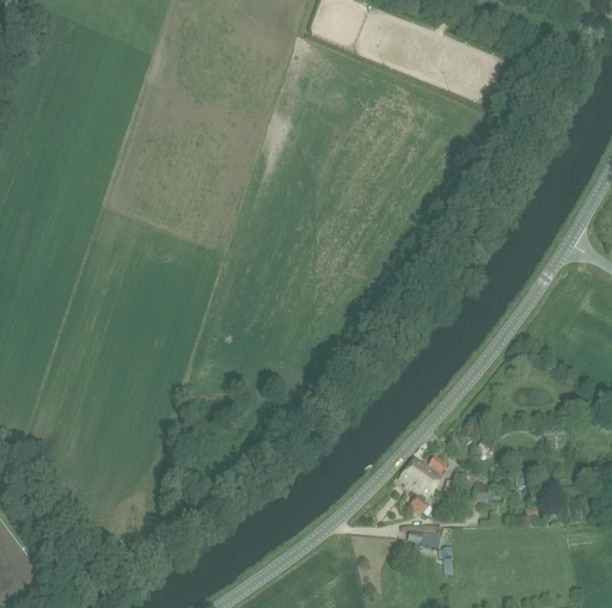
[(479,440),(489,447),(494,441),(484,434),(479,440)]
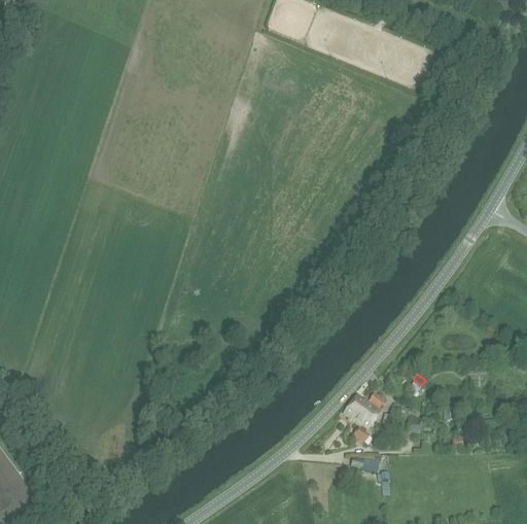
[(384,399),(374,391),(369,398),(379,407),(384,399)]
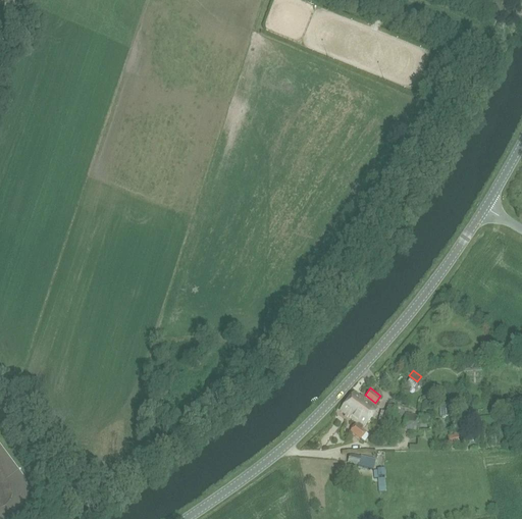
[(362,425),(363,426),(377,407),(355,390),(341,409),(357,421),(356,423),(355,423),(350,430),(359,437),(365,430),(361,427),(362,425)]
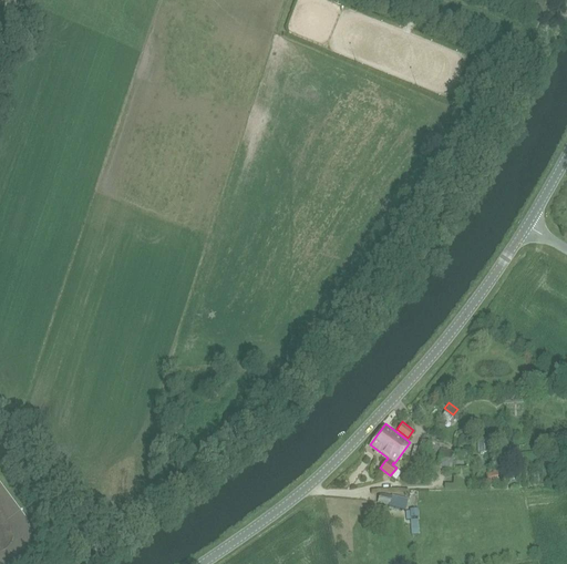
[(490,437),(503,436),(503,428),(488,428),(490,437)]
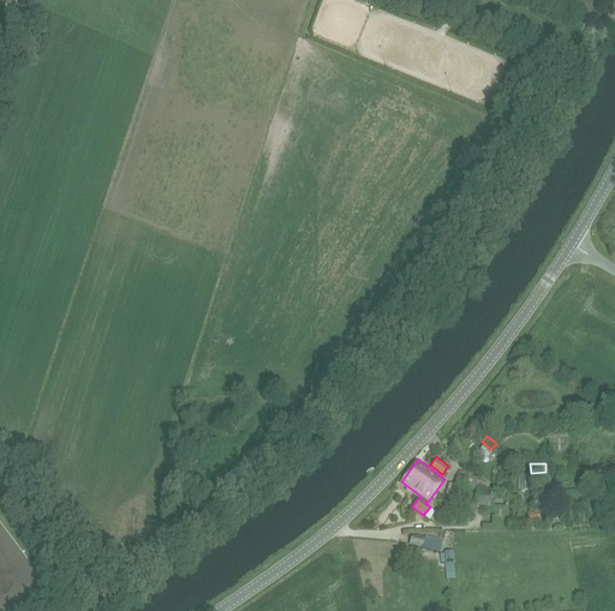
[(518,473),(519,487),(530,487),(530,473),(518,473)]
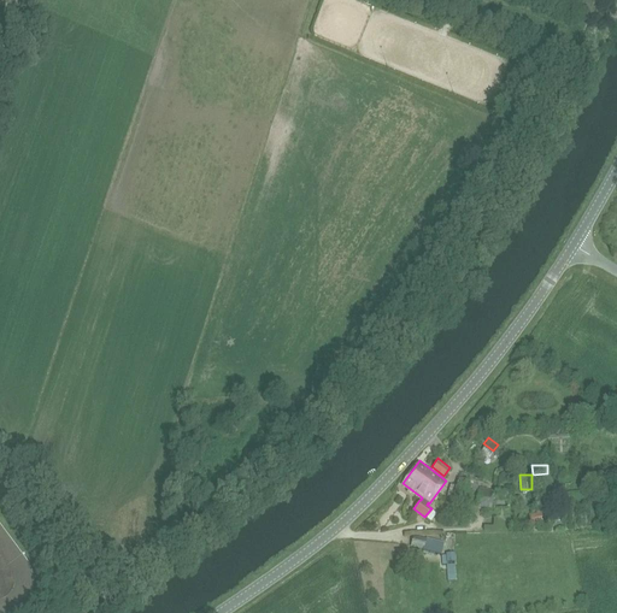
[(476,490),(479,483),(474,482),(474,479),(458,477),(456,484),(451,483),(447,495),(453,496),(452,499),(476,504),(476,505),(493,507),(497,489),(480,485),(479,491),(476,490)]
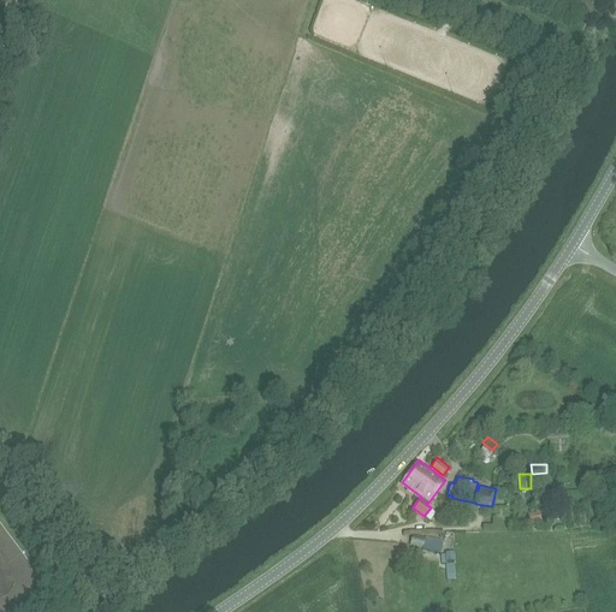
[(497,494),(510,495),(510,485),(498,483),(497,494)]
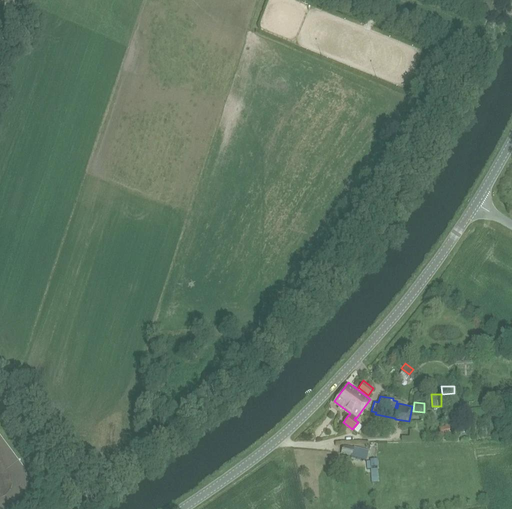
[(340,452),(365,458),(368,448),(353,444),(353,446),(342,443),(340,452)]
